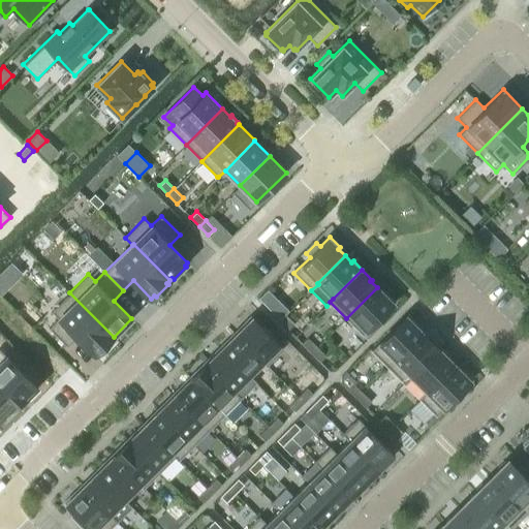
[(377,287),(346,318),(363,335),(367,339),(387,318),(383,314),(395,303),(385,293),(383,294),(377,287)]
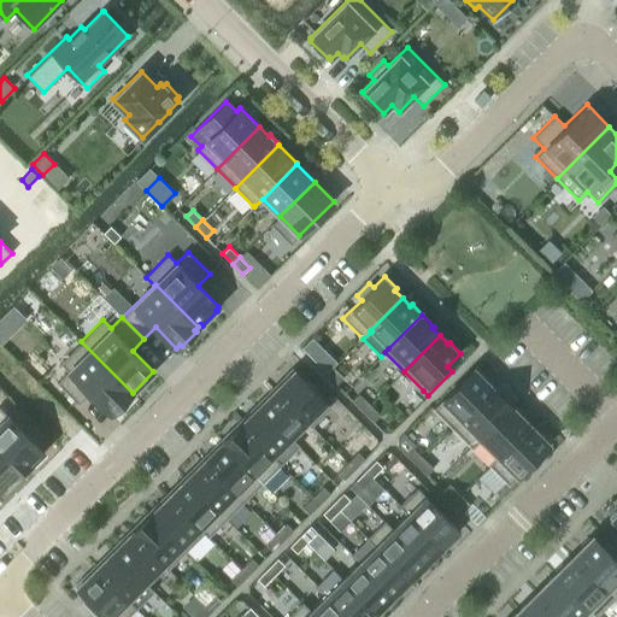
[(133,393),(81,341),(60,363),(68,371),(57,382),(78,404),(90,393),(111,413),(115,410),(116,412),(131,397),(129,395),(133,393)]
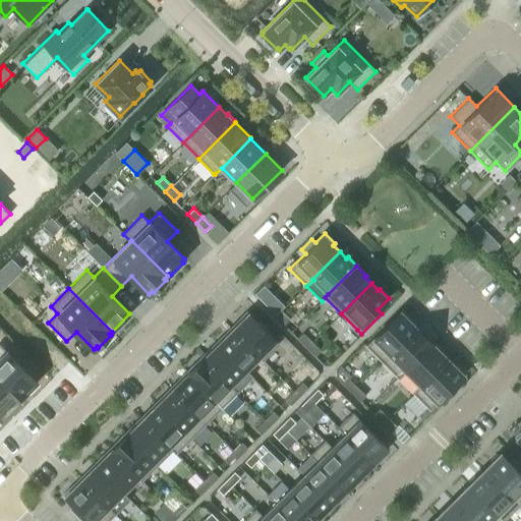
[(273,301),(267,307),(275,315),(281,310),(273,301)]
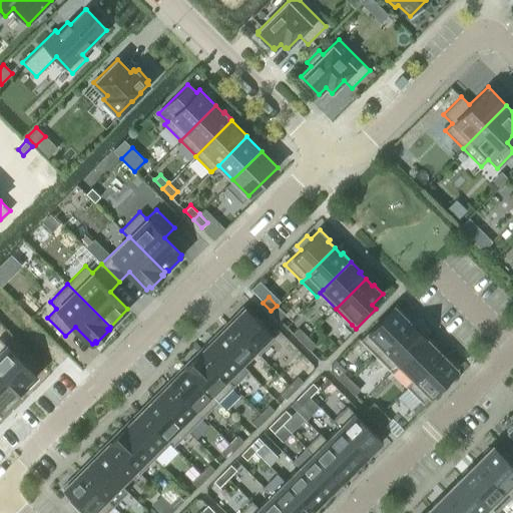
[(395,305),(360,340),(376,356),(410,322),(403,316),(404,315),(395,305)]
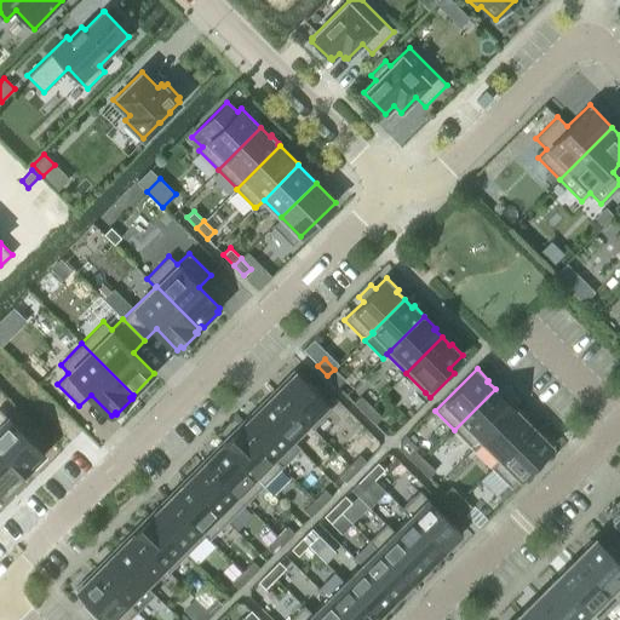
[(285,382),(276,391),(309,424),(309,425),(311,429),(332,408),(293,369),(283,380),(285,382)]
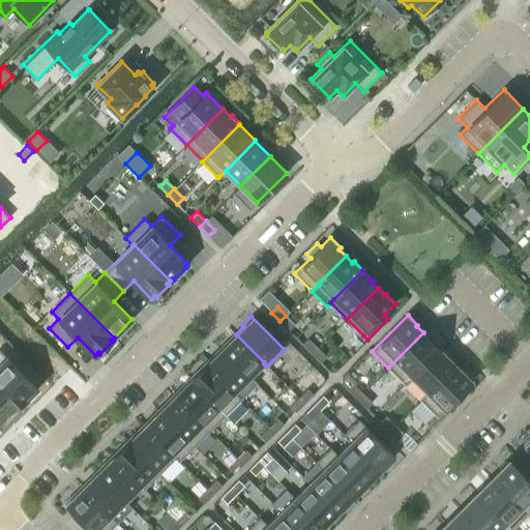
[(286,316),(280,321),(289,330),(294,324),(286,316)]
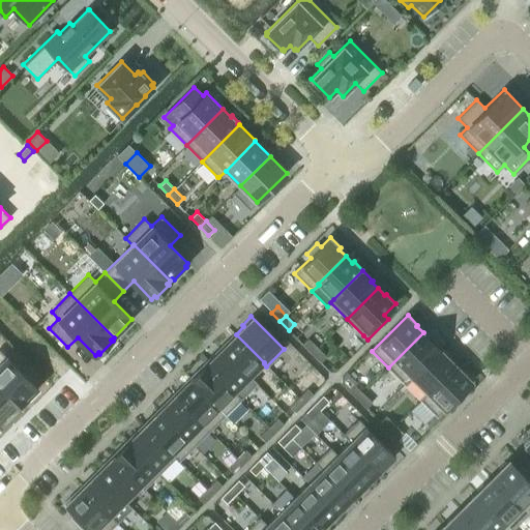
[(423,332),(388,367),(405,384),(406,384),(412,378),(411,377),(441,348),(431,339),(430,340),(423,332)]
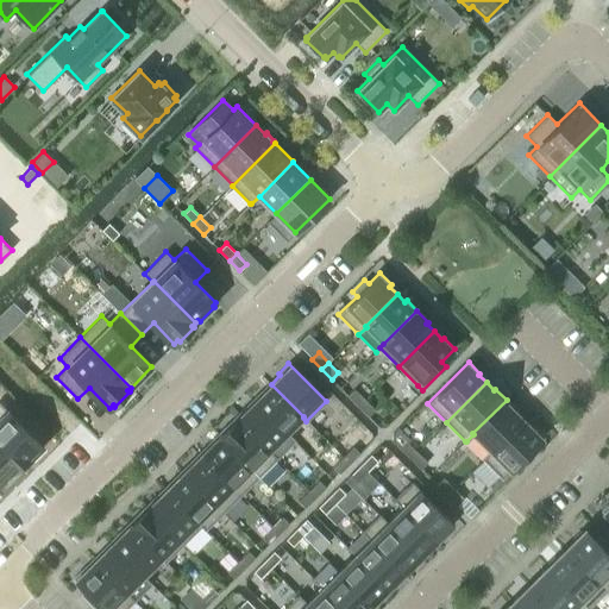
[(271,384),(253,401),(287,434),(303,418),(303,416),(271,384)]
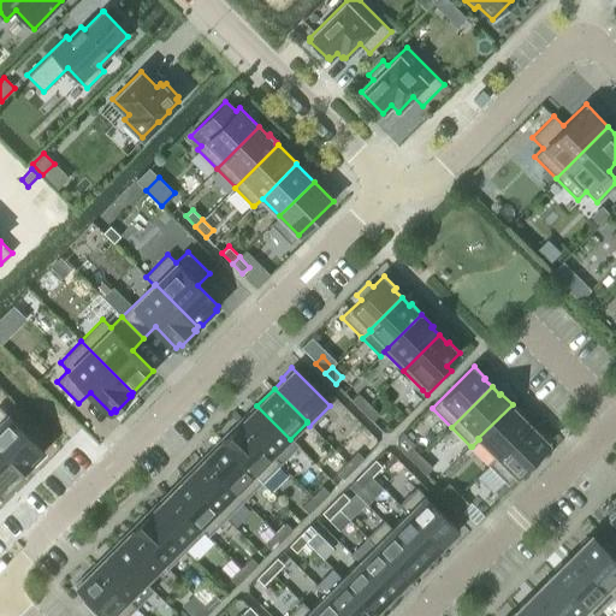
[(359,394),(351,400),(362,410),(369,403),(359,394)]
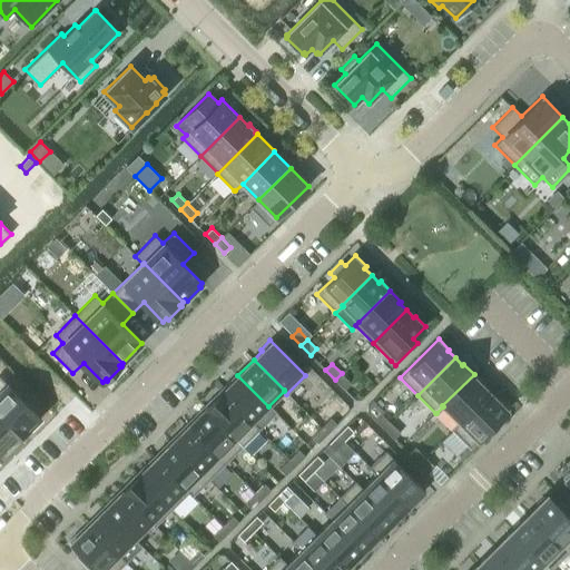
[(342,373),(335,380),(344,389),(351,383),(342,373)]
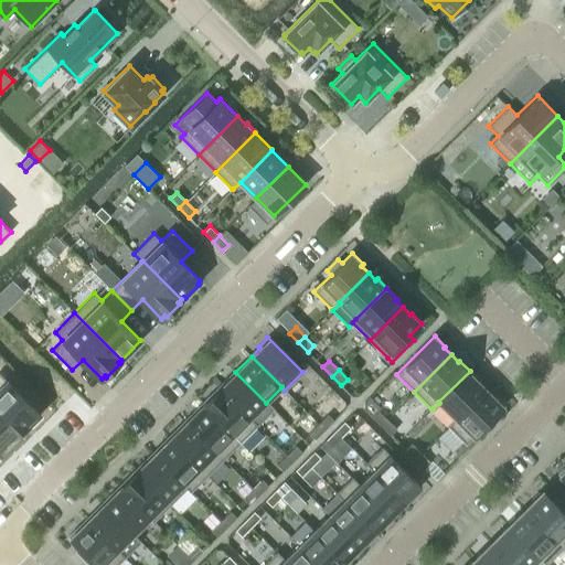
[(470,371),(438,402),(439,403),(454,417),(455,419),(484,390),(478,382),(479,381),(470,371)]
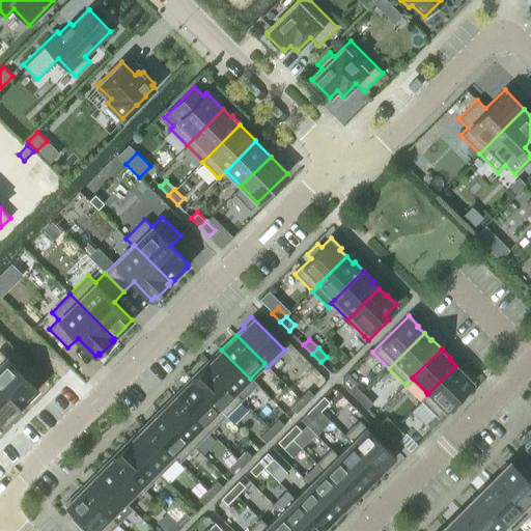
[(221,350),(206,364),(234,393),(235,392),(243,399),(256,385),(250,379),(221,350)]
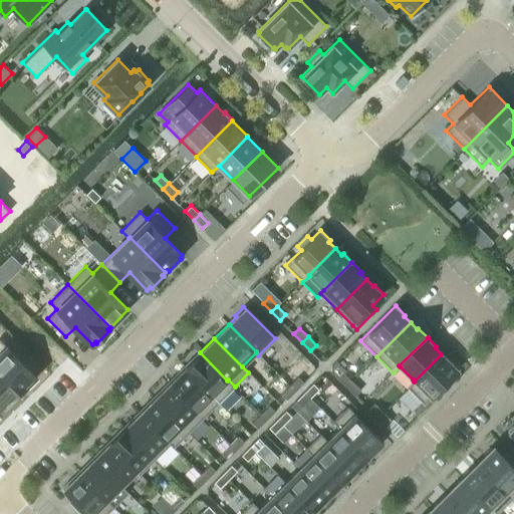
[(6,345),(0,350),(0,374),(19,395),(37,376),(6,345)]
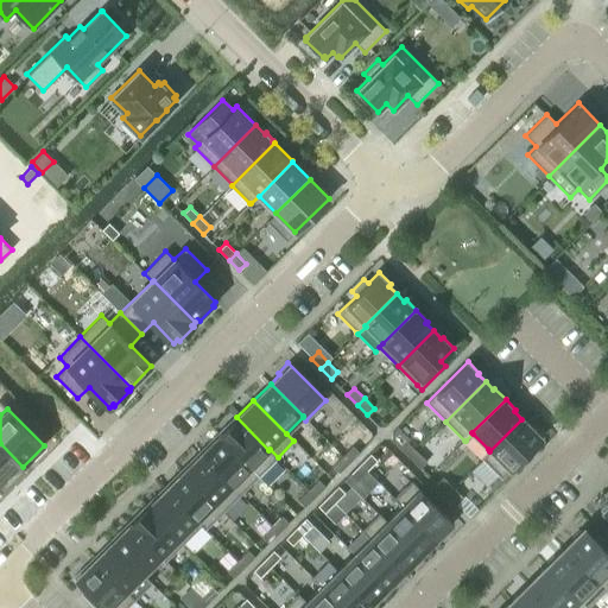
[(227,423),(216,434),(258,476),(278,457),(270,449),(268,450),(236,417),(229,424),(227,423)]
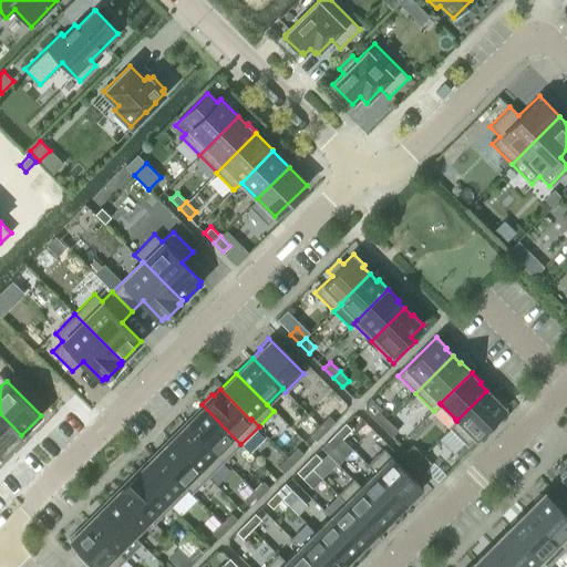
[(456,421),(450,428),(467,445),(486,428),(490,431),(501,420),(497,416),(506,408),(495,397),(494,398),(486,391),(456,421)]
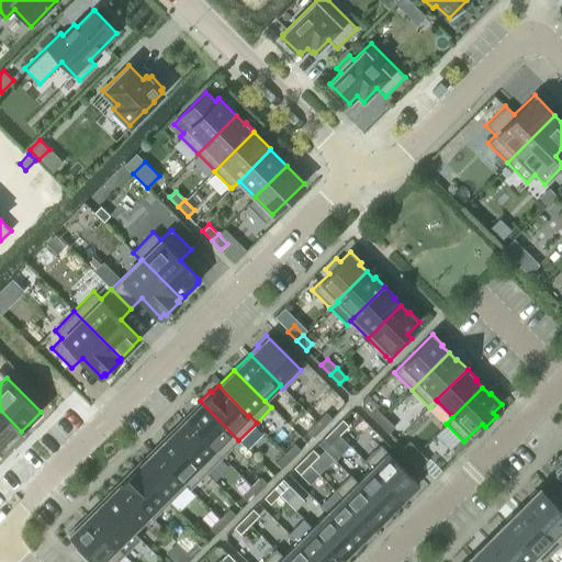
[(192,412),(184,419),(222,457),(238,440),(200,401),(190,411),(192,412)]
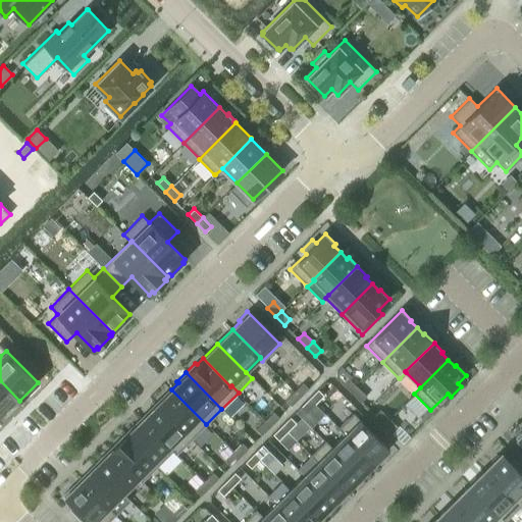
[(350,378),(344,384),(352,393),(358,386),(350,378)]
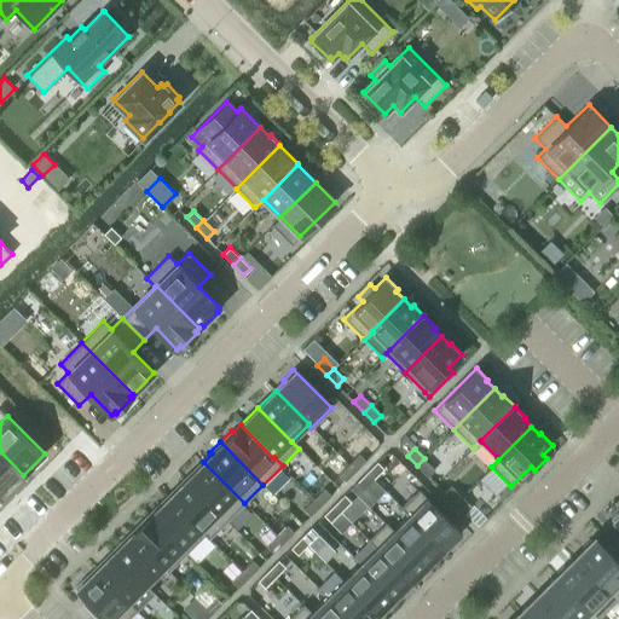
[(0,451),(0,492),(3,495),(23,475),(0,451)]
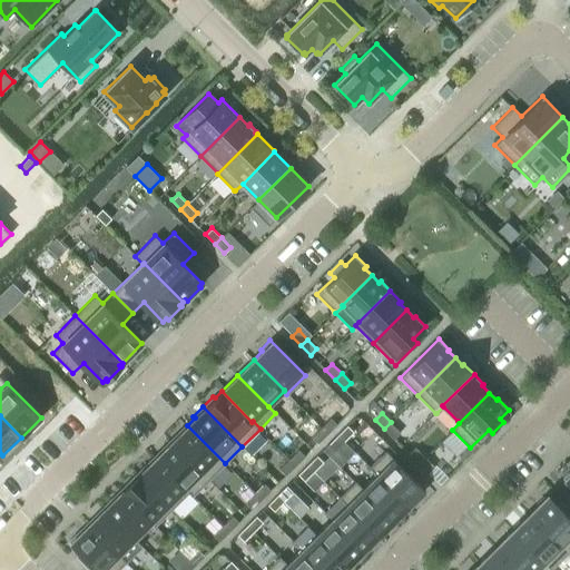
[(331,418),(321,426),(327,433),(336,424),(331,418)]
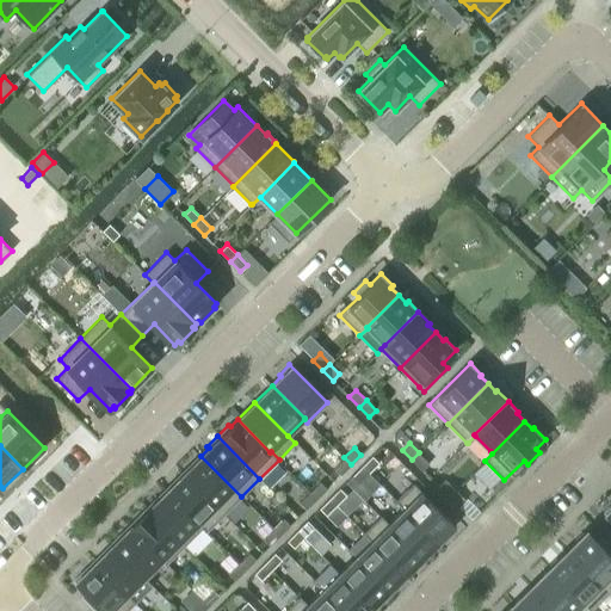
[(419,452),(412,460),(423,470),(429,463),(419,452)]
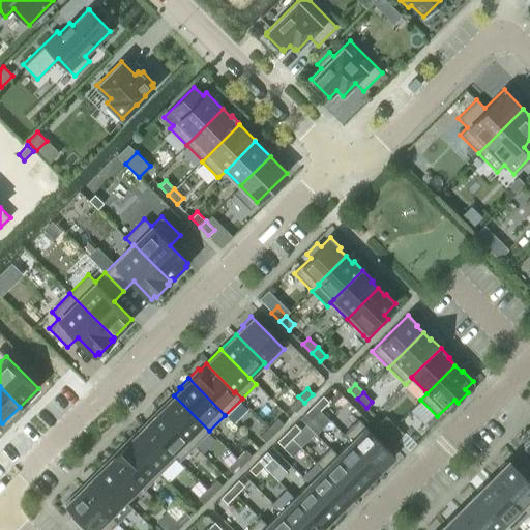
[(323,394),(314,404),(320,410),(329,401),(323,394)]
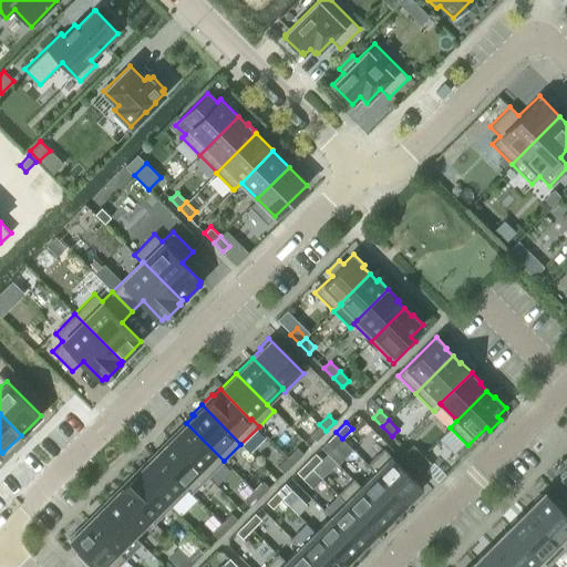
[(186,423),(171,439),(208,476),(224,461),(186,423)]
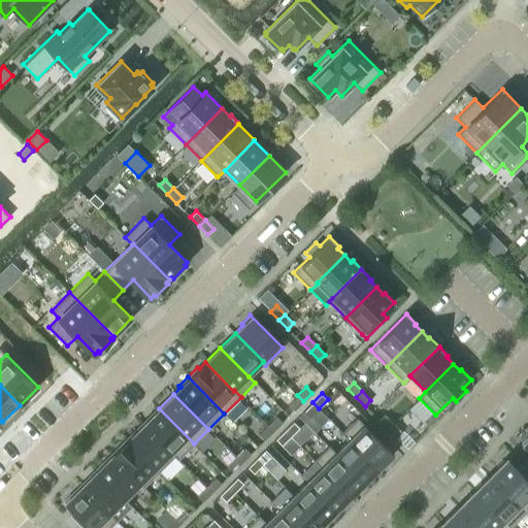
[(297,395),(289,404),(294,409),(303,401),(297,395)]
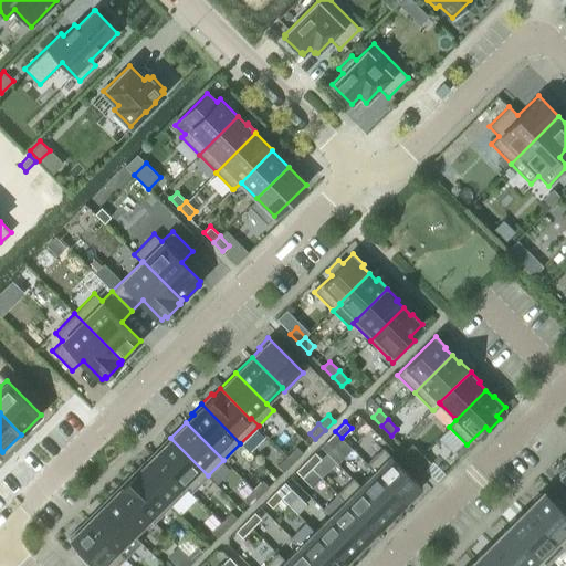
[(335,431),(326,440),(333,447),(342,438),(335,431)]
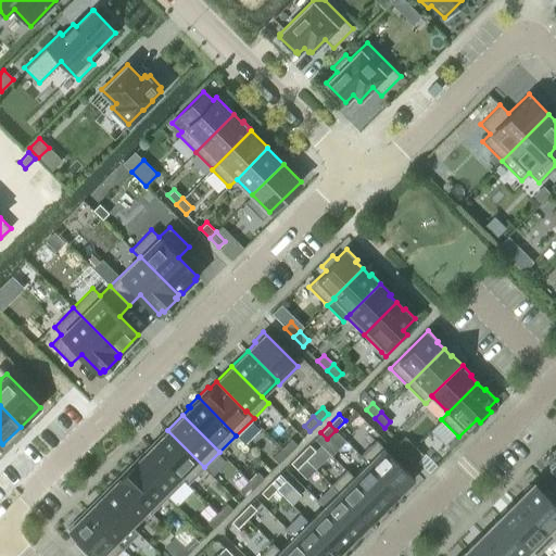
[(167,430),(151,446),(185,479),(184,480),(187,484),(204,467),(167,430)]
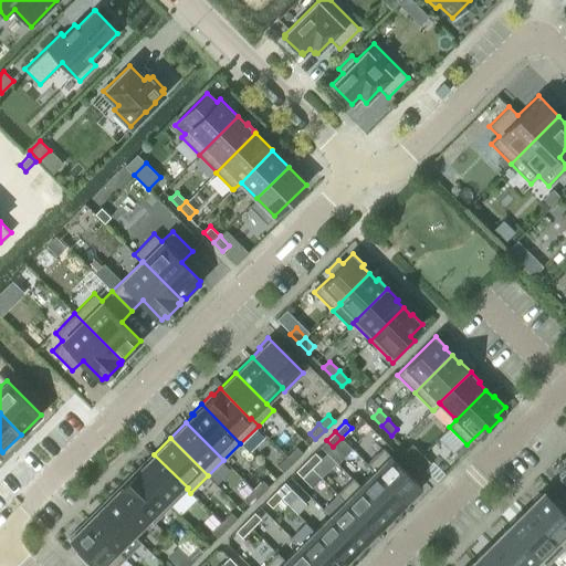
[(412,444),(406,450),(416,460),(421,453),(412,444)]
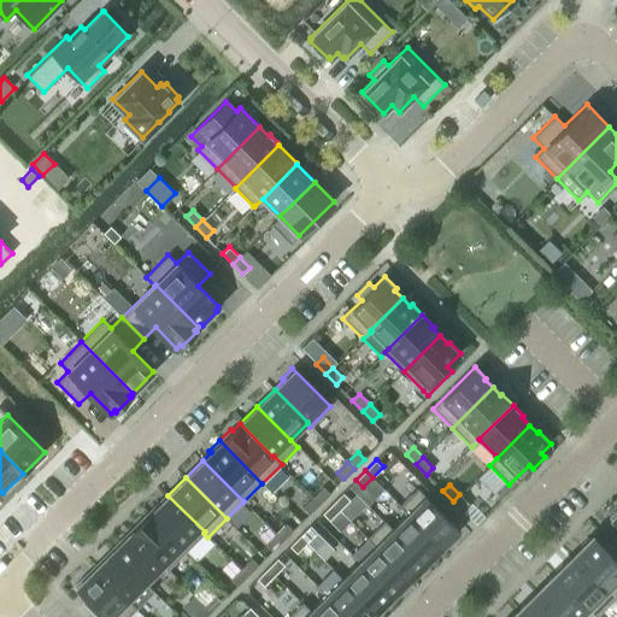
[(322,487),(312,497),(319,504),(329,493),(322,487)]
